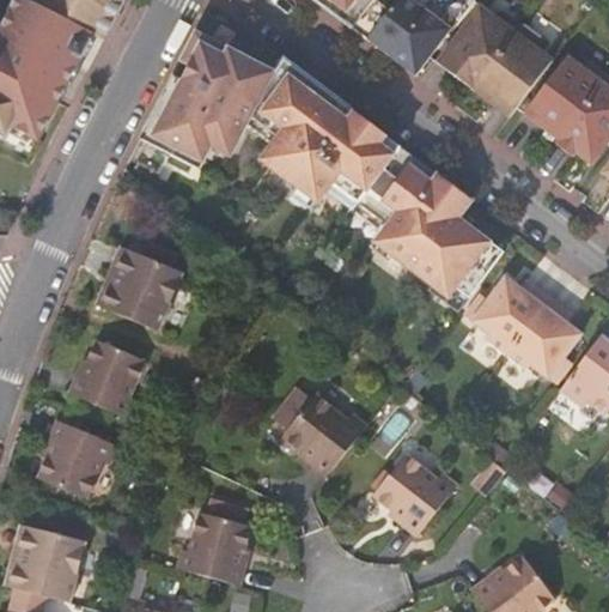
[(0,139),(4,140),(10,129),(37,144),(92,37),(103,43),(125,0),(34,0),(31,5),(22,0),(17,0),(1,30),(0,29),(0,139)]
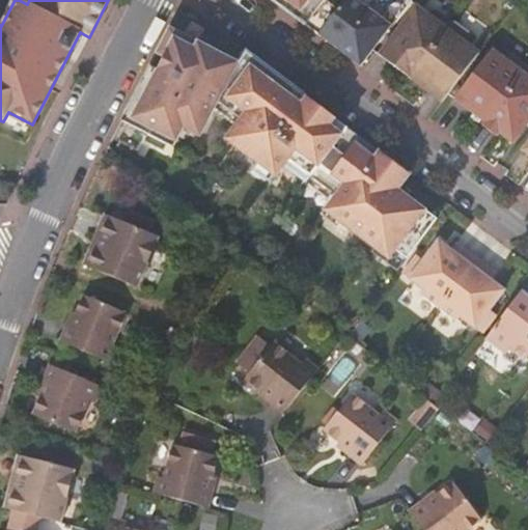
[(269,0),(320,36),(345,0),(269,0)]
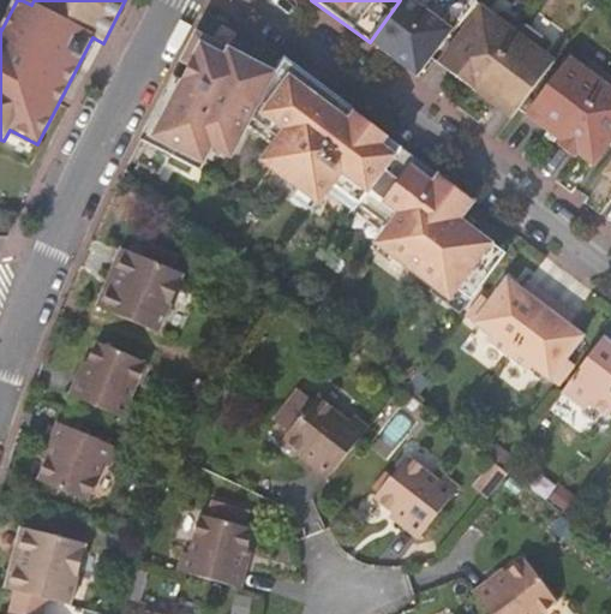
[(400,0),(370,42),(391,59),(426,13),(408,0),(400,0)]
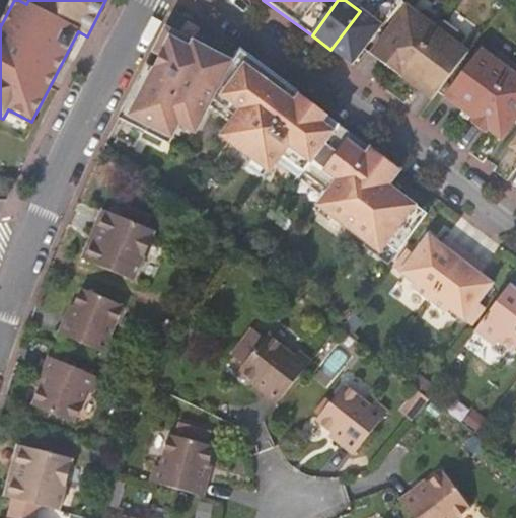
[(407,7),(371,55),(401,78),(442,23),(427,12),(418,15),(407,7)]
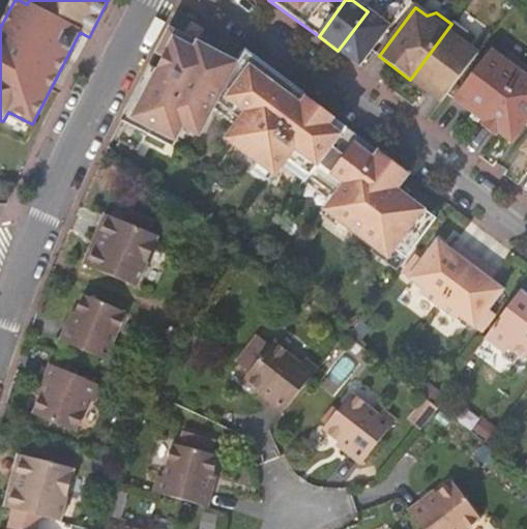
[(368,11),(338,51),(360,68),(390,28),(368,11)]
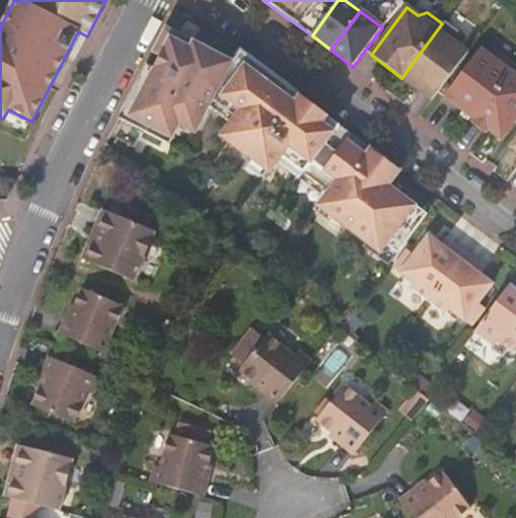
[(406,81),(433,100),(468,53),(457,45),(457,35),(442,23),(401,78),(406,81)]
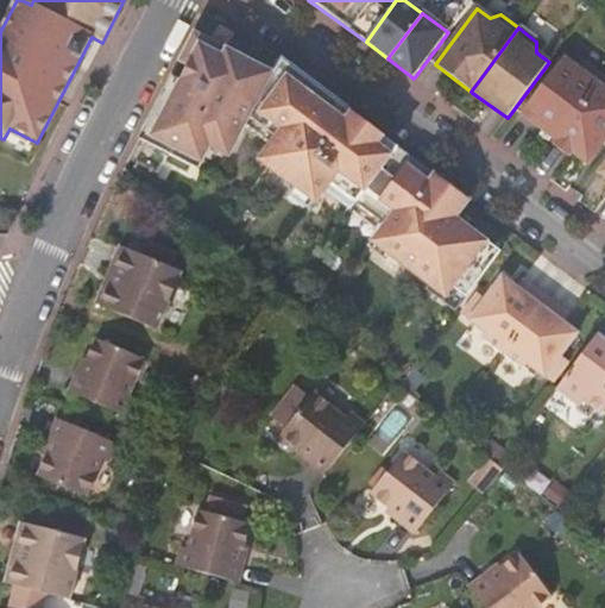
[(144,130),(139,139),(147,143),(137,163),(157,174),(168,154),(200,170),(210,150),(227,158),(247,120),(288,150),(273,170),(284,179),(334,215),(347,195),(402,236),(394,245),(413,259),(407,268),(443,295),(451,284),(465,295),(499,249),(454,215),(467,196),(453,186),(435,173),(430,179),(409,163),(415,157),(397,143),(390,152),(378,143),(384,133),(338,99),(282,57),(272,71),(228,48),(225,56),(201,43),(182,80),(172,75),(157,106),(144,130)]
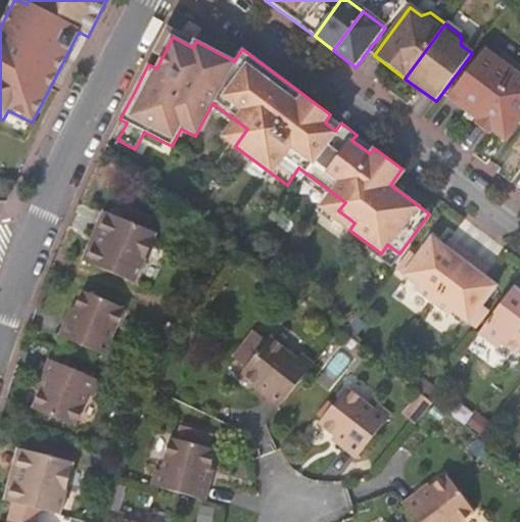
[(479,122),(519,66),(504,55),(495,58),(484,50),(448,98),(479,121),(479,122)]
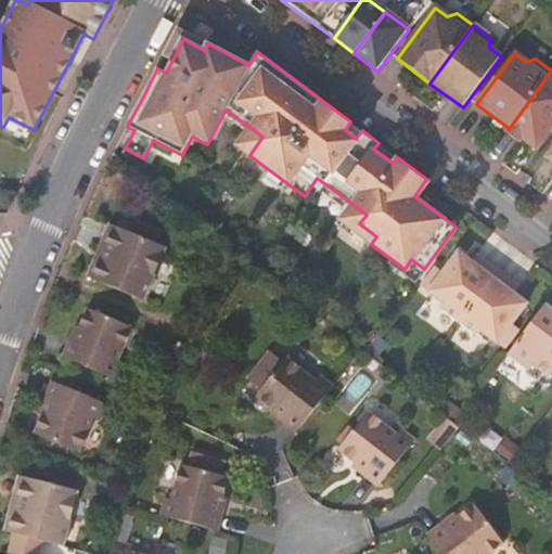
[(509,128),(504,132),(520,143),(523,139),(537,150),(551,129),(551,71),(509,129),(509,128)]
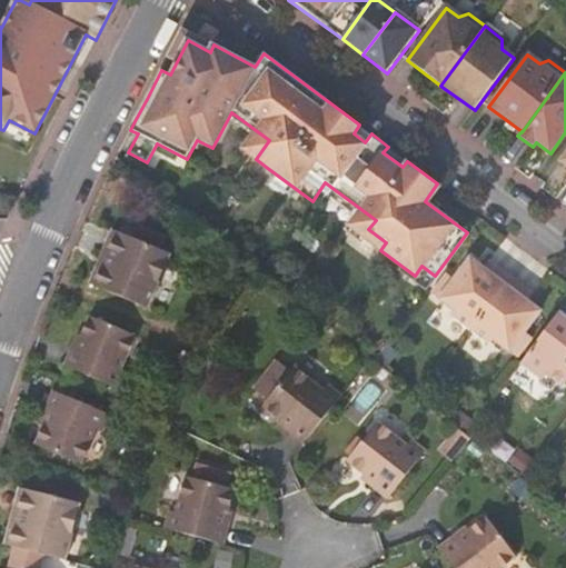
[(141,237),(147,223),(139,220),(133,235),(141,237)]
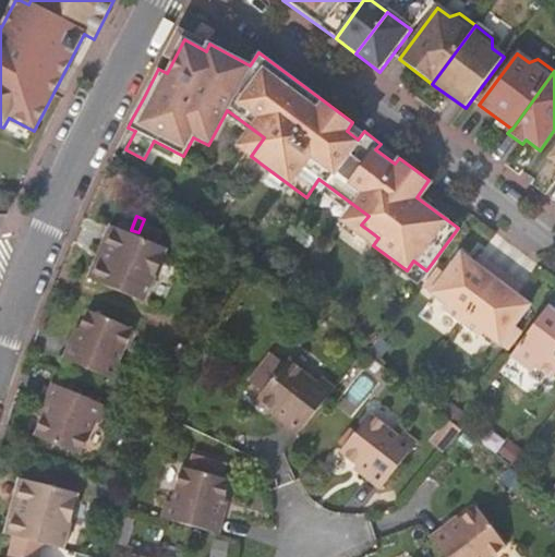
[(164,228),(144,219),(139,232),(131,230),(122,227),(108,261),(98,257),(91,276),(146,300),(169,246),(158,242),(164,228)]
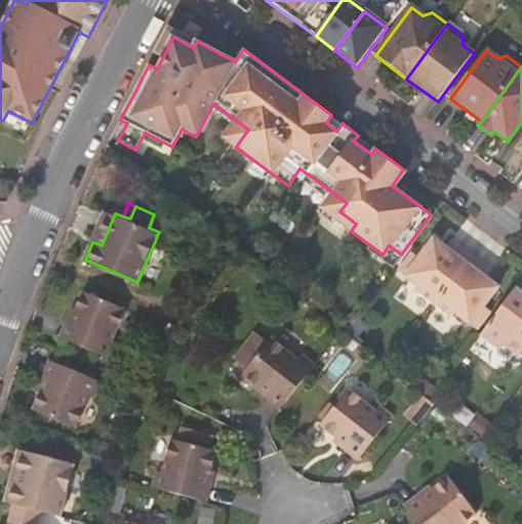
[(106,209),(92,242),(102,245),(115,213),(106,209)]
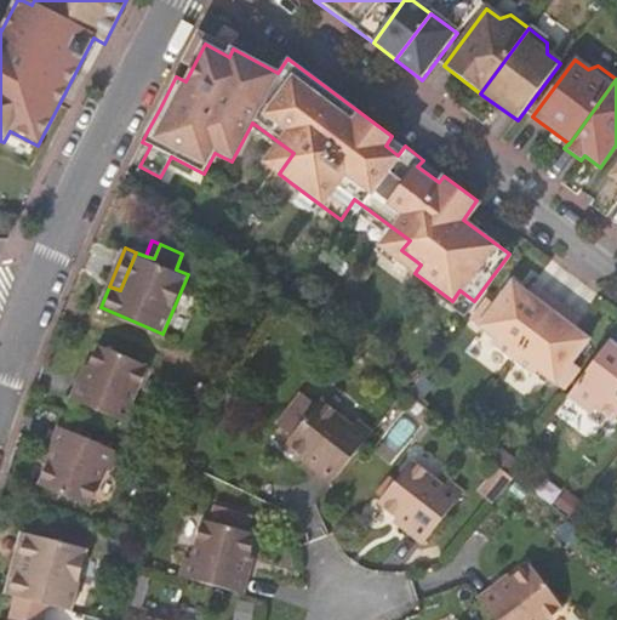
[(491,343),(512,358),(556,300),(540,288),(533,296),(510,279),(493,302),(485,296),(469,318),(496,337),(491,343)]
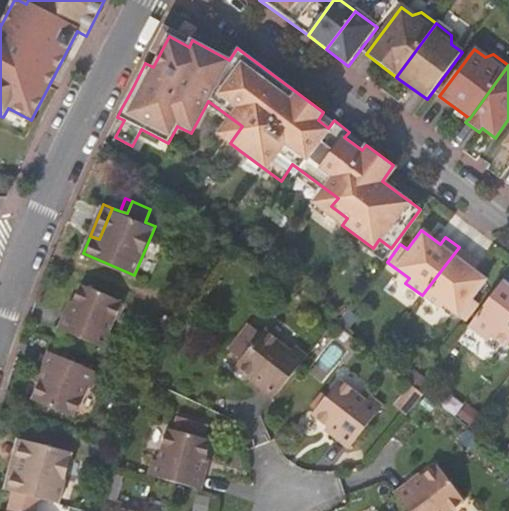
[(459,247),(422,295),(438,307),(441,303),(464,320),(477,302),(471,297),(485,278),(466,264),(471,256),(459,247)]
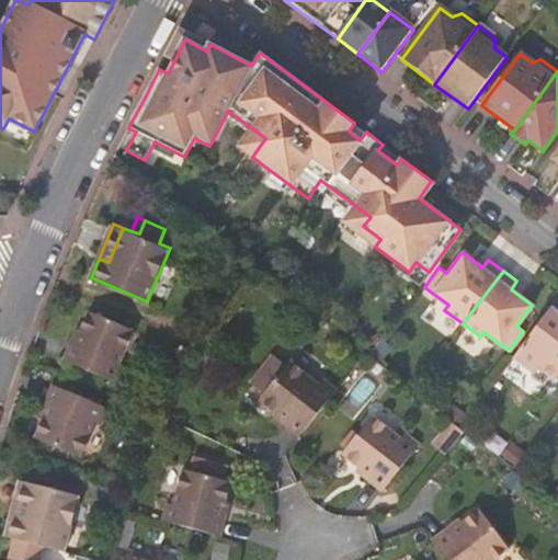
[(110,374),(117,358),(132,323),(87,304),(71,339),(68,338),(61,353),(110,374)]
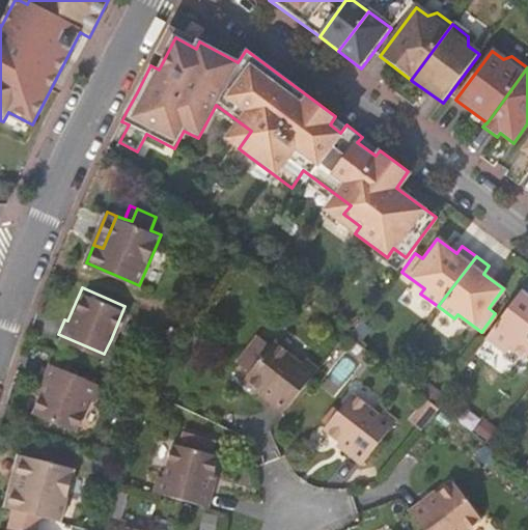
[(527,294),(521,288),(484,336),(505,352),(508,346),(523,358),(527,350),(527,294)]
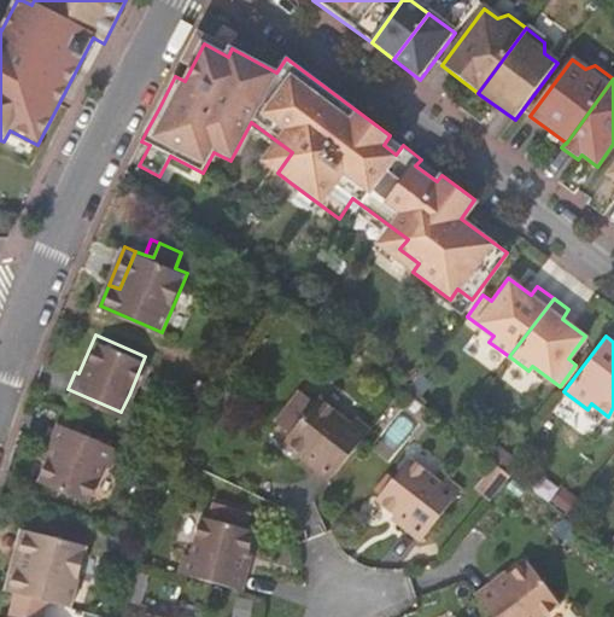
[(326,483),(363,436),(350,424),(316,399),(311,405),(299,394),(275,424),(288,435),(282,442),(315,466),(311,471),(326,483)]
